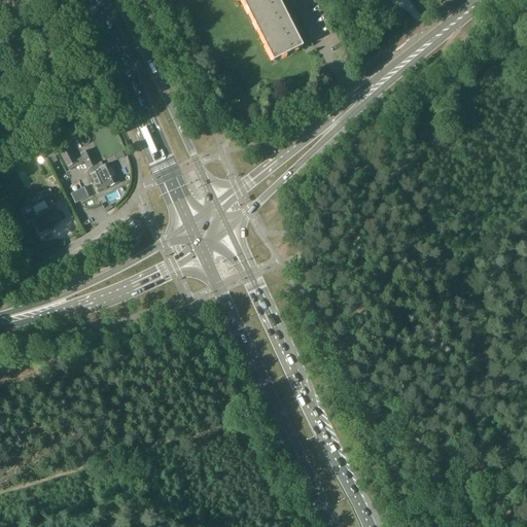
[(237,0),(238,1),(239,0),(243,0),(274,61),(303,45),(279,0),(237,0)]
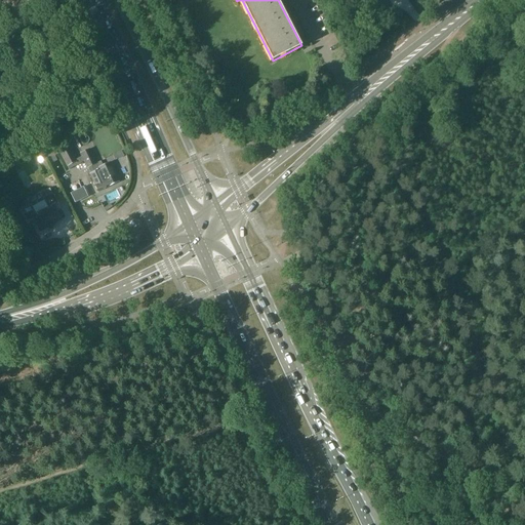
[(338,0),(332,0),(331,1),(334,10),(341,7),(338,0)]
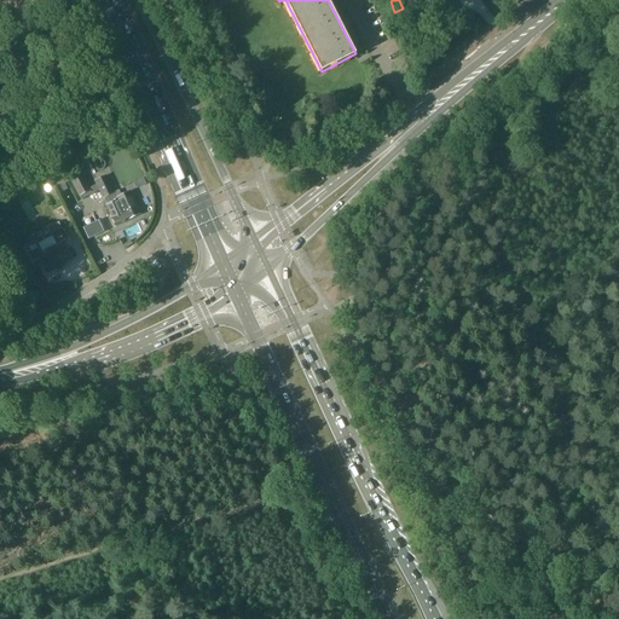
[(91,190),(80,169),(69,175),(80,196),(91,190)]
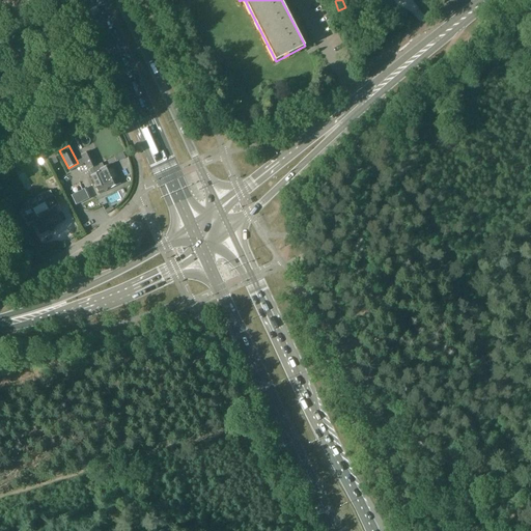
[(88,170),(99,165),(91,150),(81,155),(88,170)]
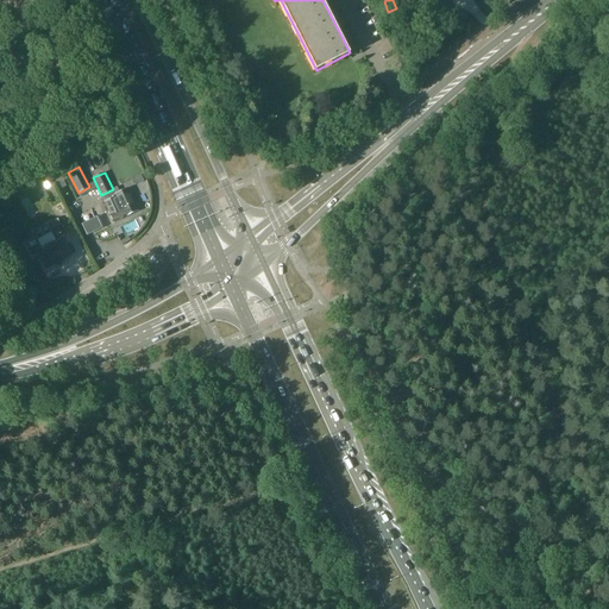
[(112,215),(119,213),(118,211),(137,202),(130,188),(112,196),(112,198),(105,201),(112,215)]
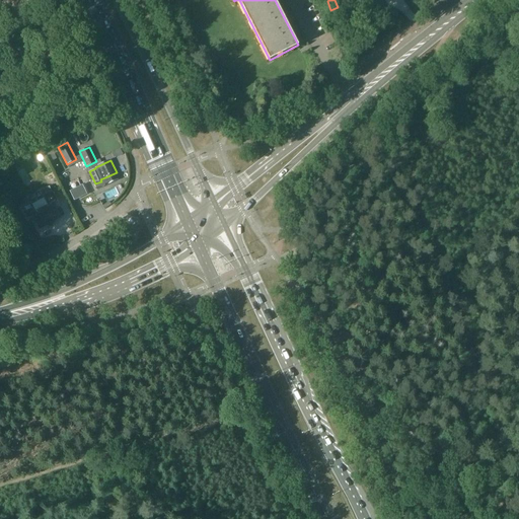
[(117,172),(100,179),(101,181),(95,183),(97,190),(120,180),(117,172)]
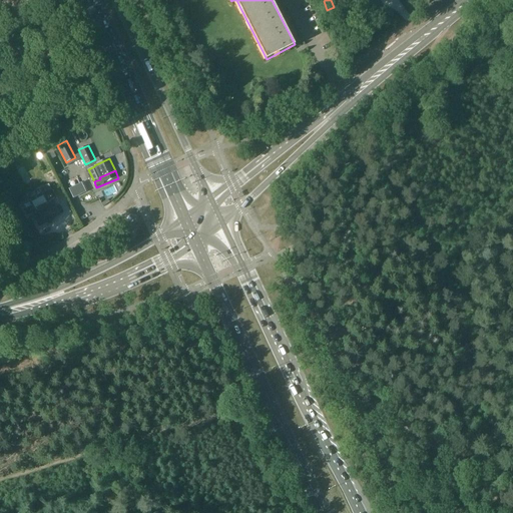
[(74,197),(86,192),(82,183),(70,189),(74,197)]
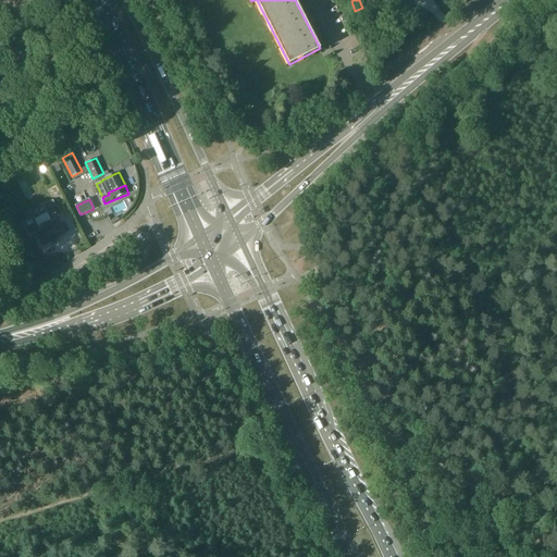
[(50,209),(56,206),(52,200),(47,203),(50,209)]
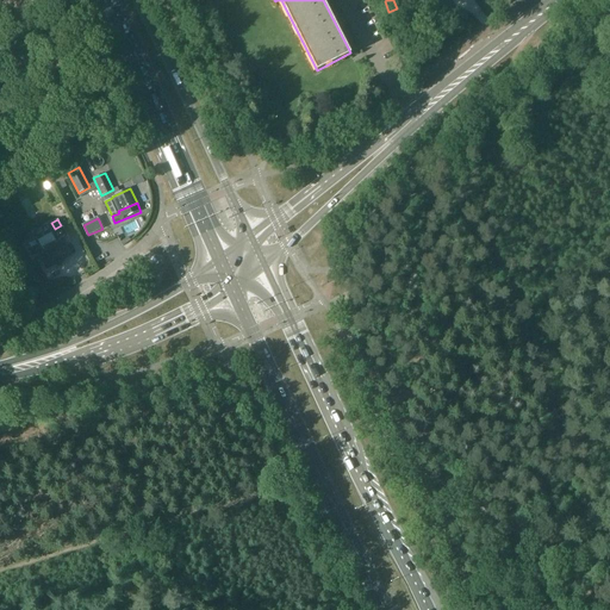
[(37,240),(26,244),(29,249),(32,256),(39,253),(42,257),(41,257),(47,269),(56,265),(56,266),(63,262),(62,261),(70,256),(64,244),(63,246),(61,241),(68,237),(62,225),(61,225),(55,229),(51,231),(57,241),(42,249),(37,240)]
